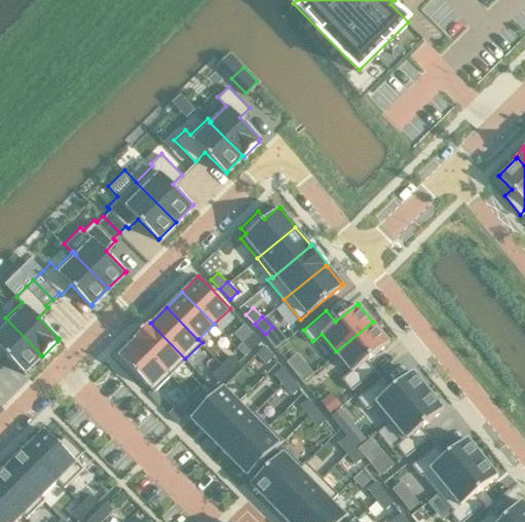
[(0,355),(3,351),(24,372),(25,371),(40,356),(41,355),(5,318),(0,322),(0,355)]
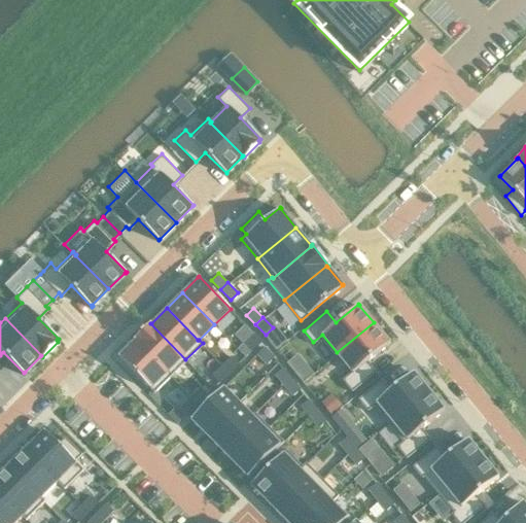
[(150,321),(133,339),(134,340),(135,340),(170,375),(185,359),(150,323),(151,323),(150,321)]
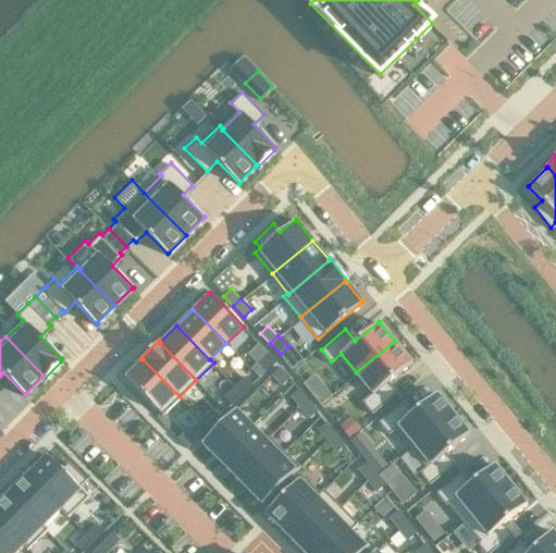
[(395,341),(356,372),(371,392),(361,400),(371,413),(396,392),(387,381),(411,361),(410,360),(395,341)]
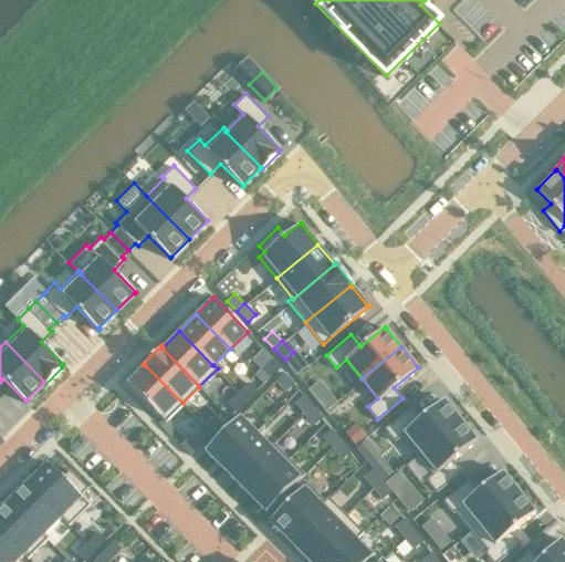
[(272,356),(262,367),(270,375),(281,364),(272,356)]
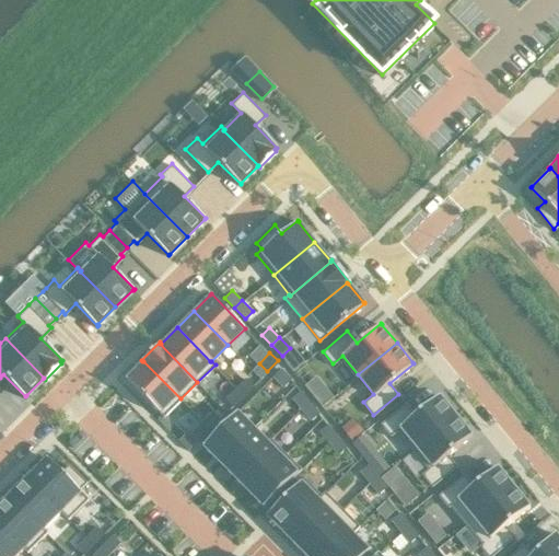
[(127,377),(126,378),(163,416),(181,398),(143,361),(142,361),(127,378),(127,377)]
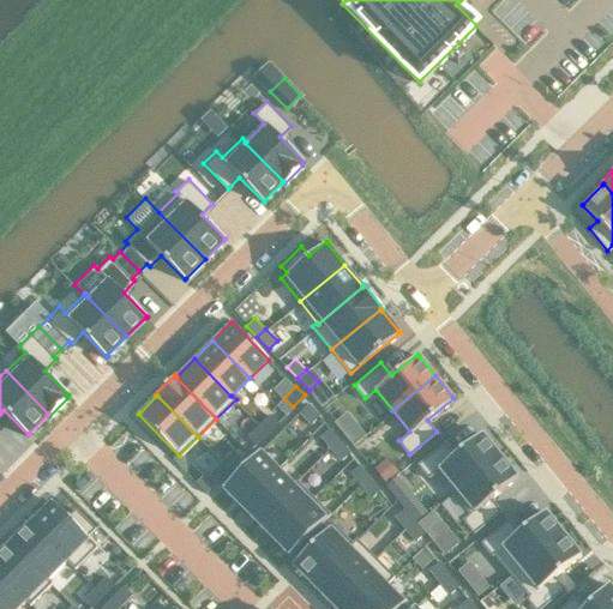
[(307,402),(299,410),(310,422),(318,414),(307,402)]
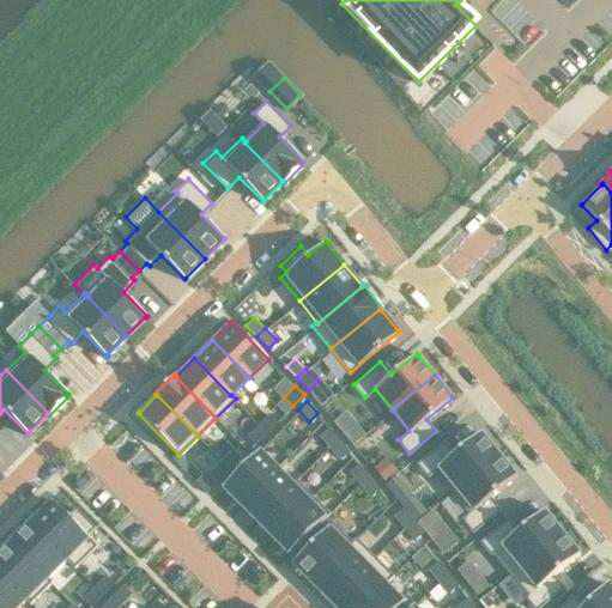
[(270,412),(258,423),(266,431),(277,420),(270,412)]
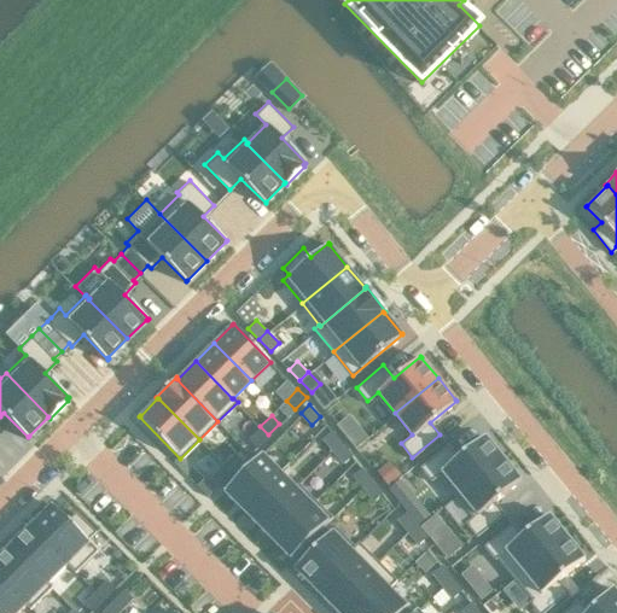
[(260,426),(249,438),(257,447),(268,435),(260,426)]
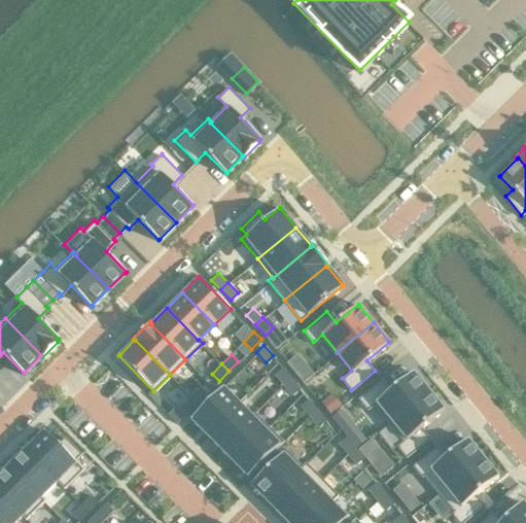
[(313,372),(308,364),(296,374),(302,381),(313,372)]
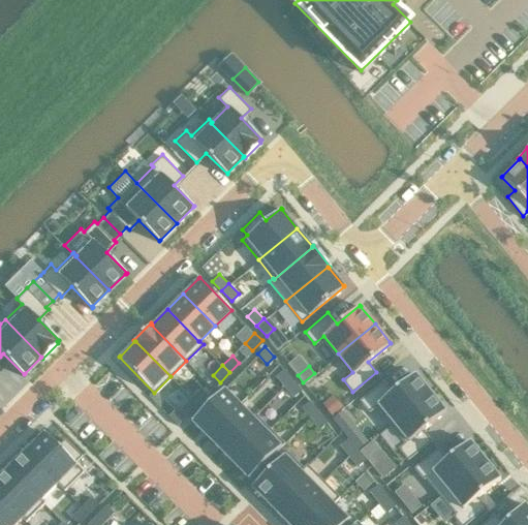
[(283,368),(275,374),(284,384),(291,378),(283,368)]
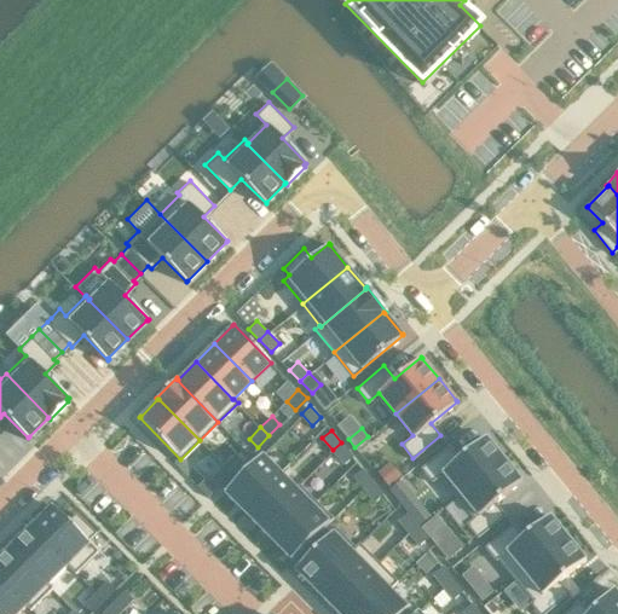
[(448,444),(420,467),(432,481),(438,475),(456,496),(503,458),(485,436),(486,436),(485,435),(458,457),(448,444)]
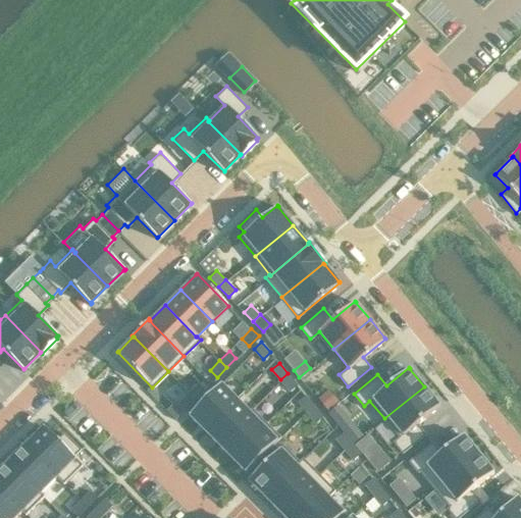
[(288,373),(280,379),(289,391),(297,383),(288,373)]
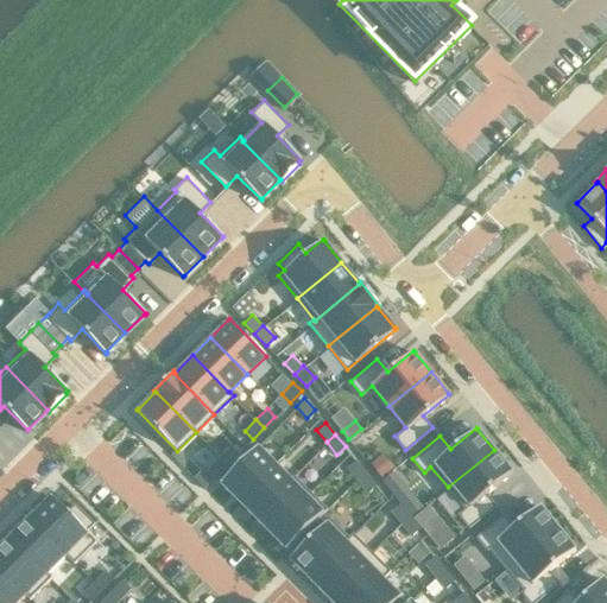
[(231,444),(220,456),(227,464),(239,452),(231,444)]
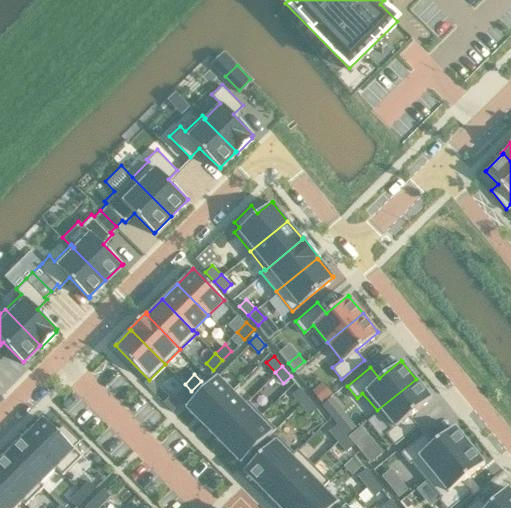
[(216,375),(185,406),(186,407),(199,420),(230,389),(216,375)]
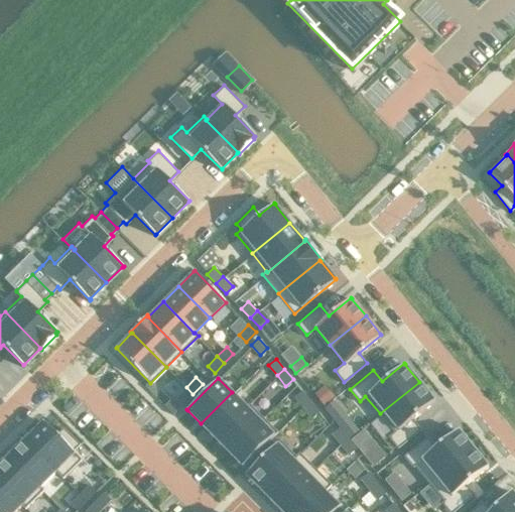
[(419,382),(380,413),(394,431),(388,435),(397,448),(420,428),(412,418),(434,400),(433,399),(419,382)]
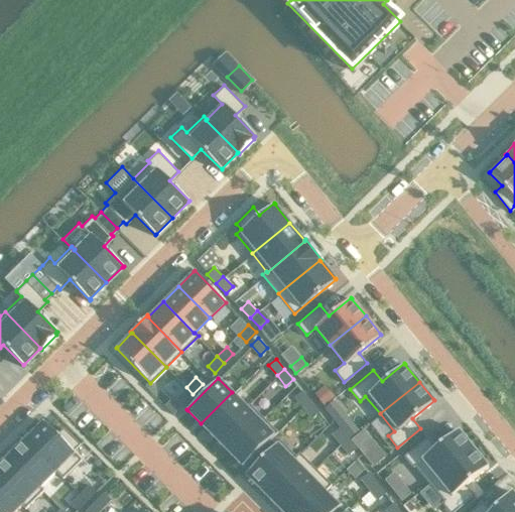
[(325,384),(313,393),(323,404),(334,395),(325,384)]
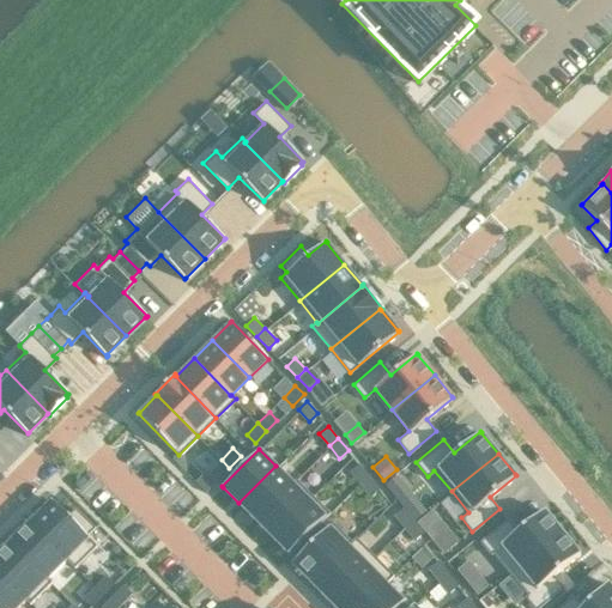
[(222,460),(210,470),(218,479),(229,468),(222,460)]
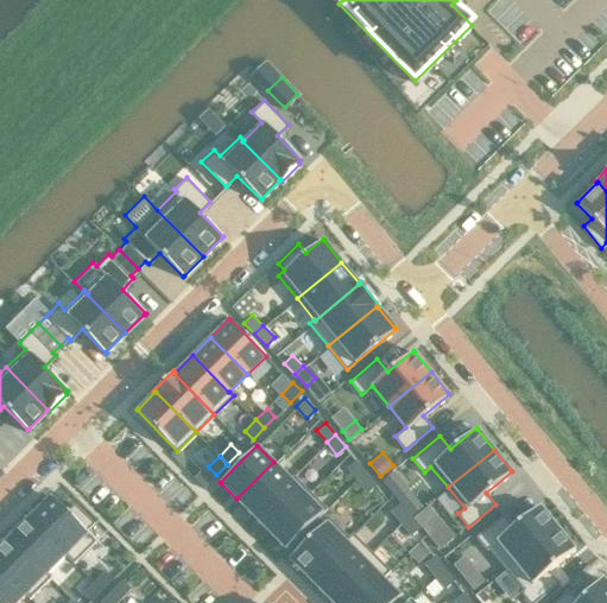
[(355,458),(346,467),(356,478),(365,471),(355,458)]
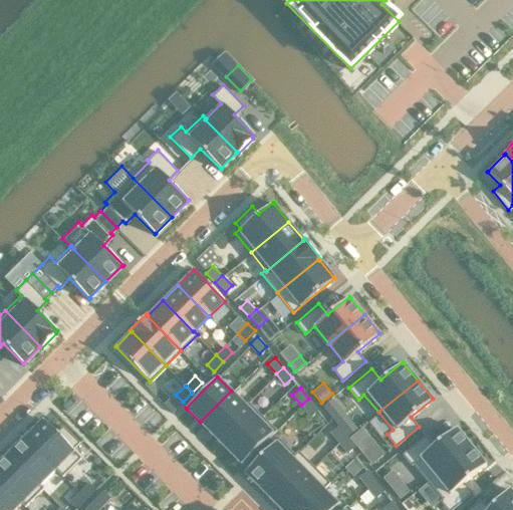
[(231,391),(200,422),(214,436),(245,405),(244,404),(231,391)]
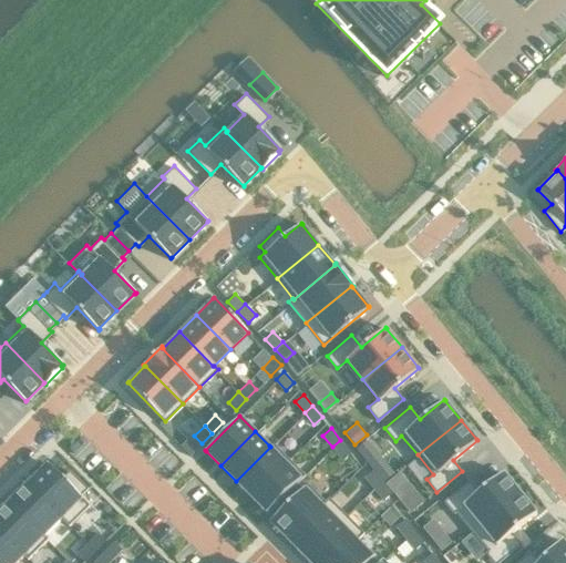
[(356,447),(367,460),(378,451),(367,438),(356,447)]
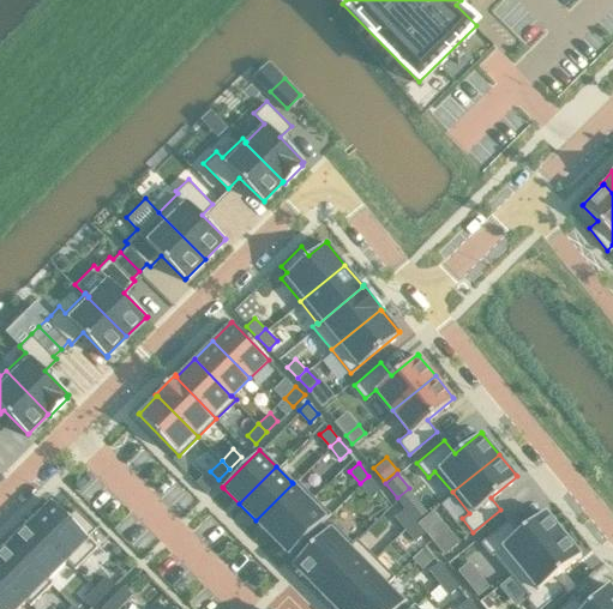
[(368,476),(360,483),(370,495),(379,488),(368,476)]
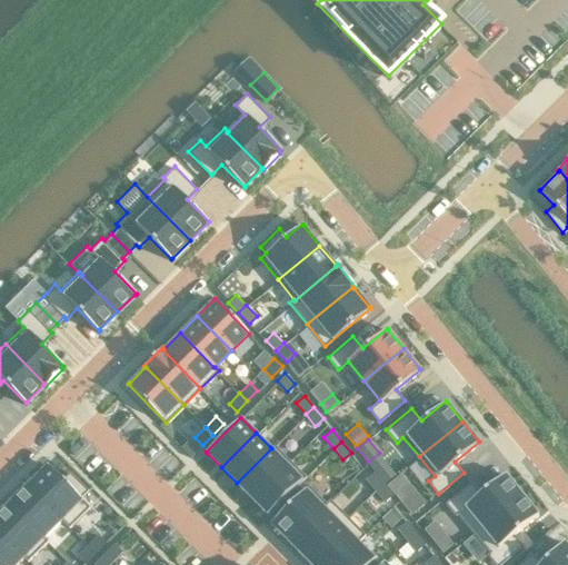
[(271,448),(237,483),(251,497),(290,459),(273,444),(270,447),(271,448)]
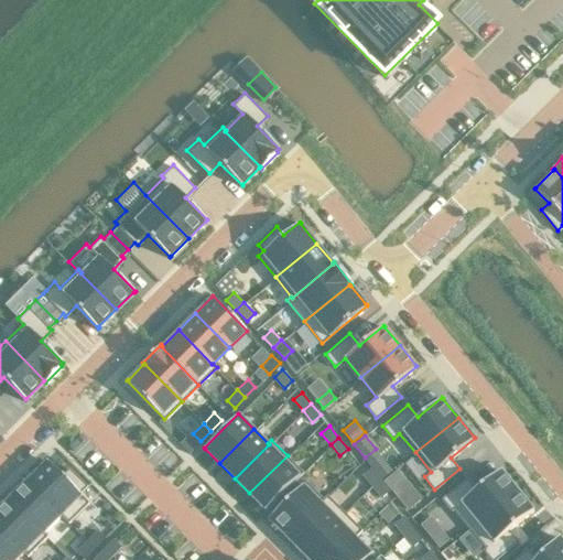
[(288,455),(249,493),(263,508),(264,509),(303,471),(288,455)]
